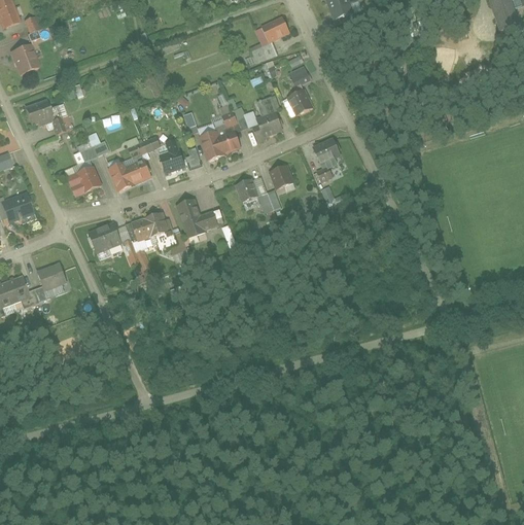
[(20,22),(10,0),(0,0),(0,27),(1,30),(20,22)]
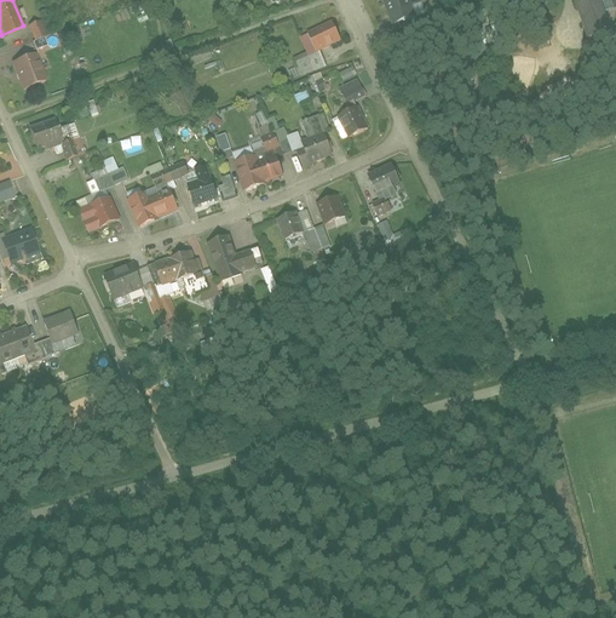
[(379,0),(387,27),(420,16),(415,0),(379,0)]
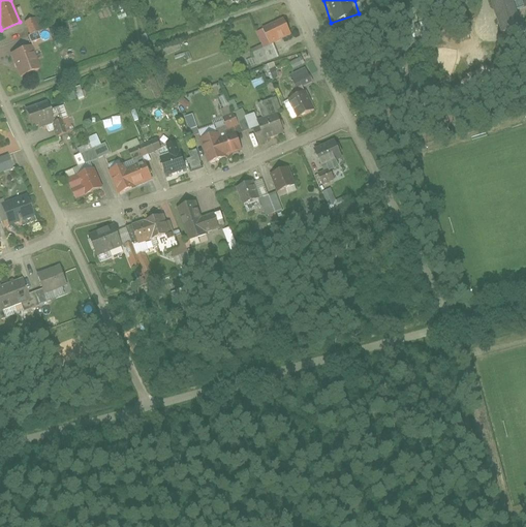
[(485,0),(500,44),(522,37),(514,11),(525,6),(525,0),(516,0),(509,2),(508,0),(485,0)]
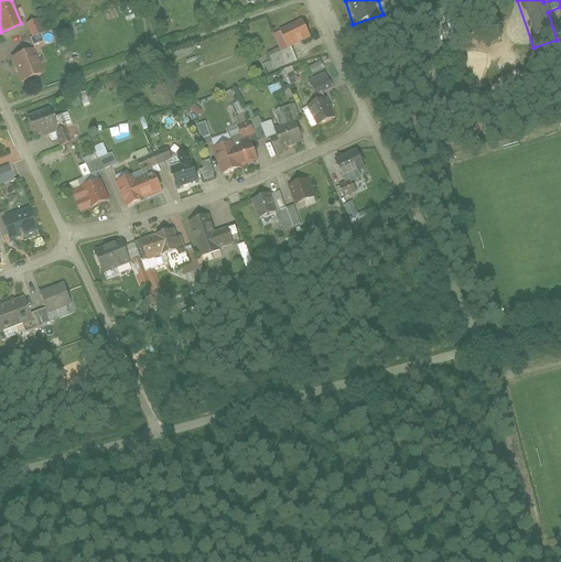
[(34,17),(28,19),(30,33),(38,32),(34,17)]
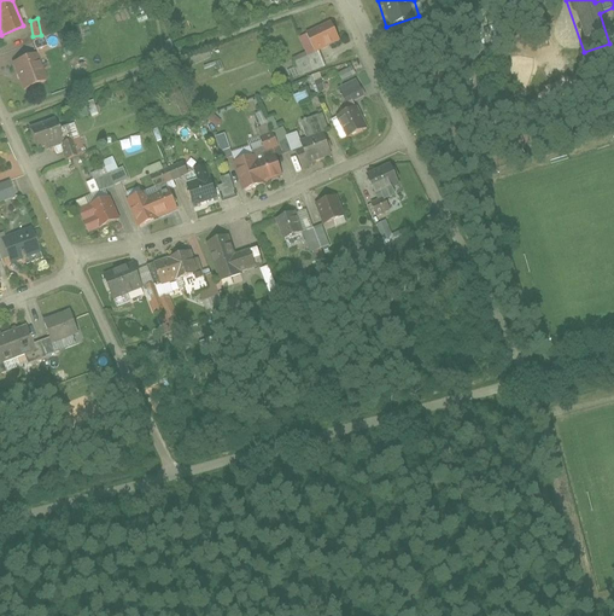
[(305,30),(315,50),(339,39),(331,19),(305,30)]
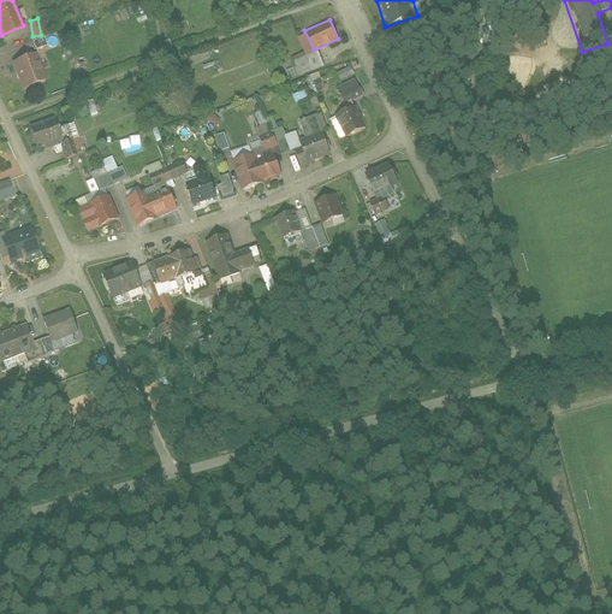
[(301,33),(296,34),(302,53),(307,52),(301,33)]
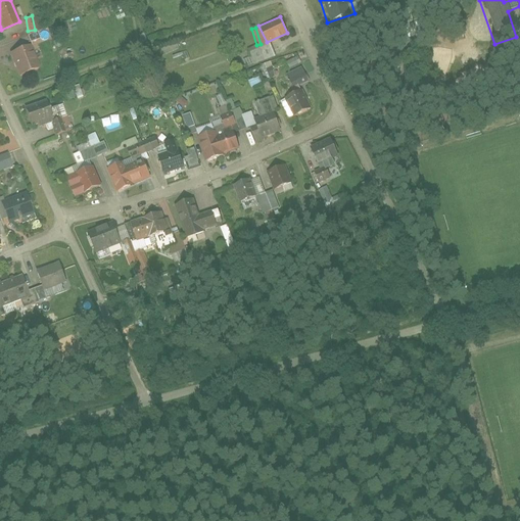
[(30,44),(8,51),(17,76),(41,66),(30,44)]
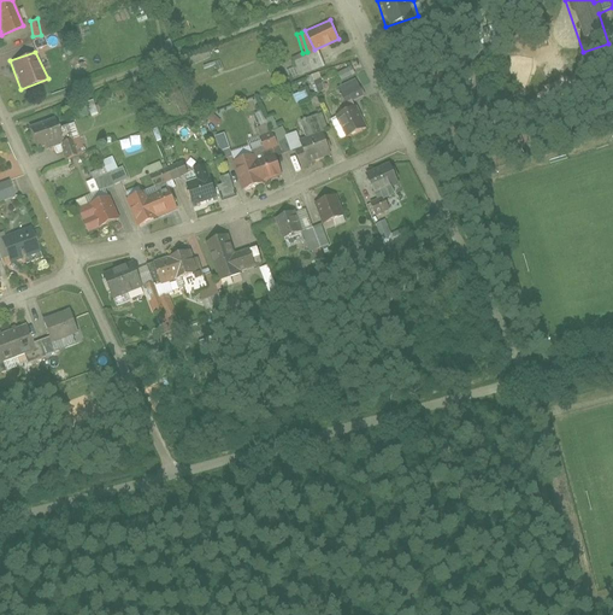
[(347,64),(334,71),(339,78),(351,72),(347,64)]
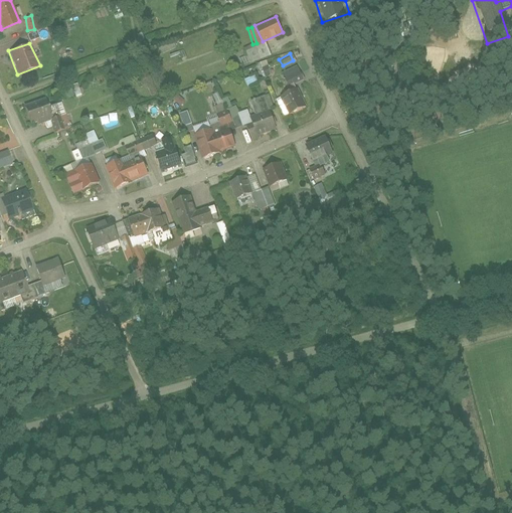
[(303,76),(297,64),(281,71),(287,82),(303,76)]
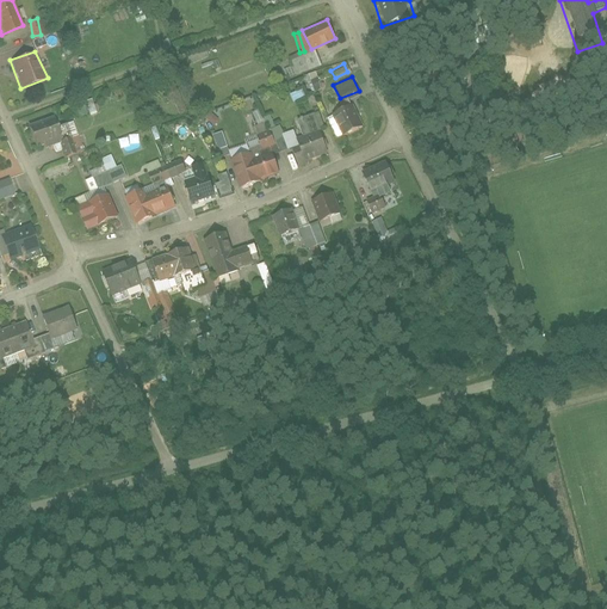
[(353,103),(330,112),(342,135),(364,127),(353,103)]
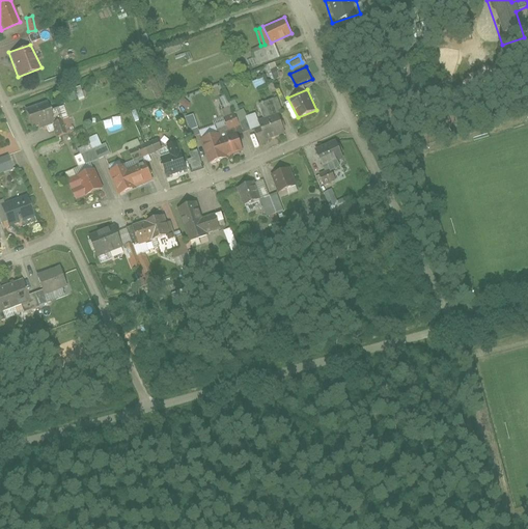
[(21,104),(30,127),(55,118),(46,95),(21,104)]
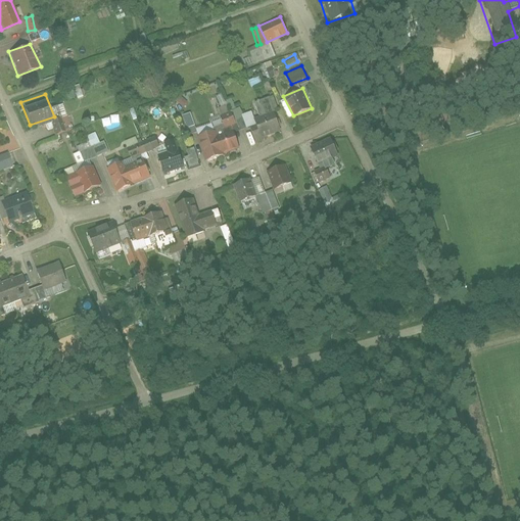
[(220,113),(226,127),(236,123),(230,109),(220,113)]
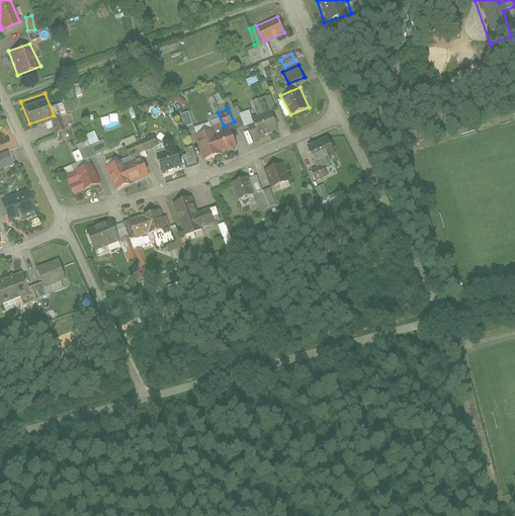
[(253,120),(246,122),(253,140),(260,137),(259,136),(279,127),(271,108),(251,115),(253,120)]
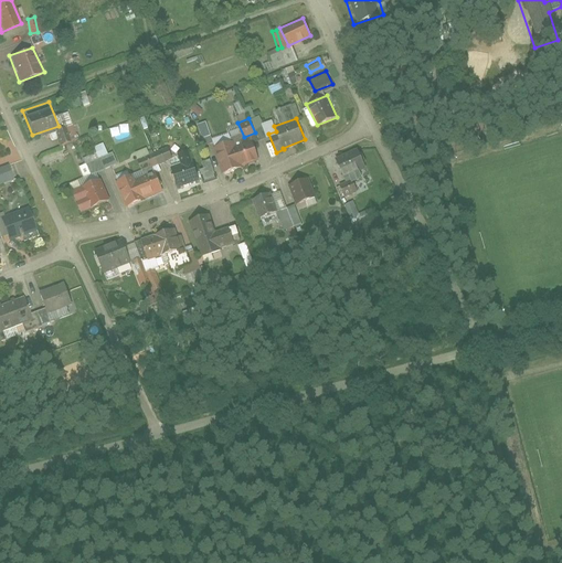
[(194,123),(199,137),(208,135),(202,120),(194,123)]
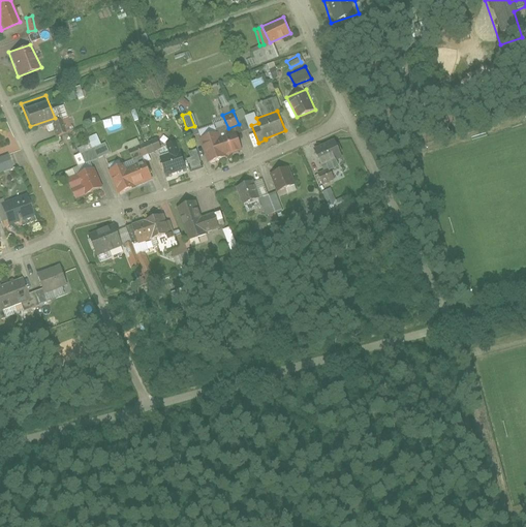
[(217,130),(198,137),(207,161),(226,156),(225,154),(220,137),(217,130)]
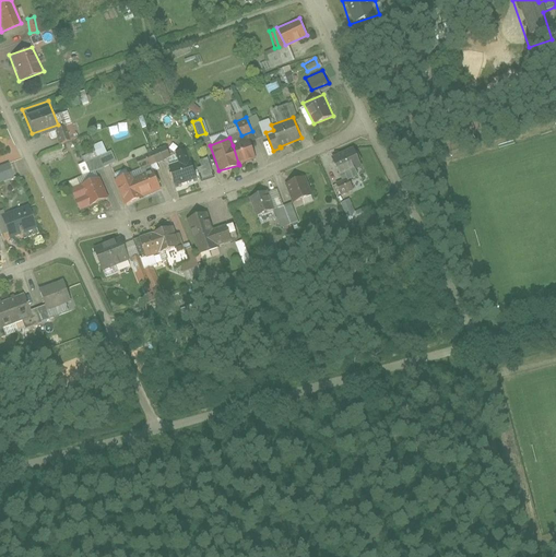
[(238,163),(257,156),(250,140),(233,145),(238,163)]
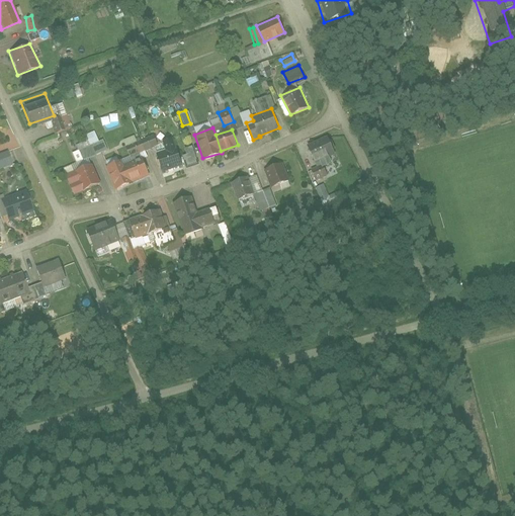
[(80,141),(87,156),(106,148),(99,132),(80,141)]
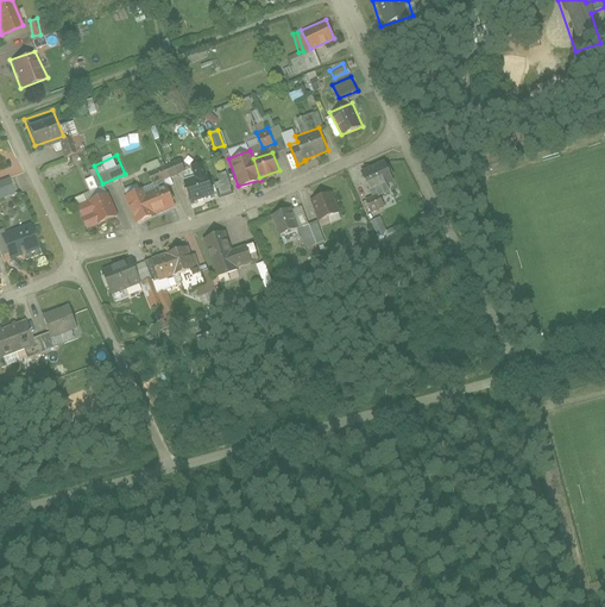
[(180,156),(146,170),(152,182),(186,169),(180,156)]
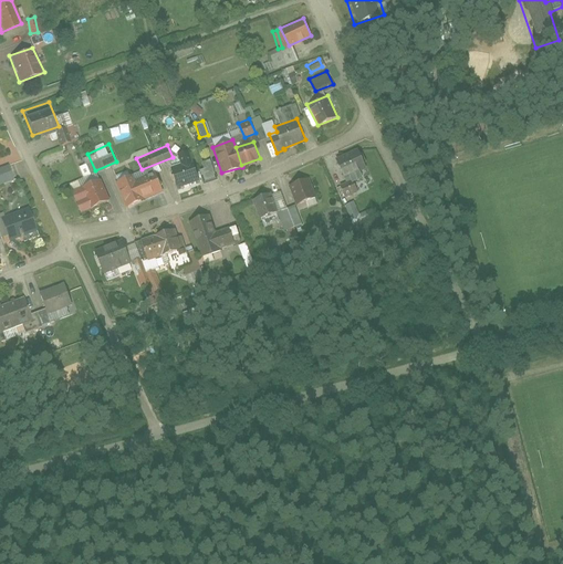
[(360,147),(335,157),(344,176),(367,167),(360,147)]
